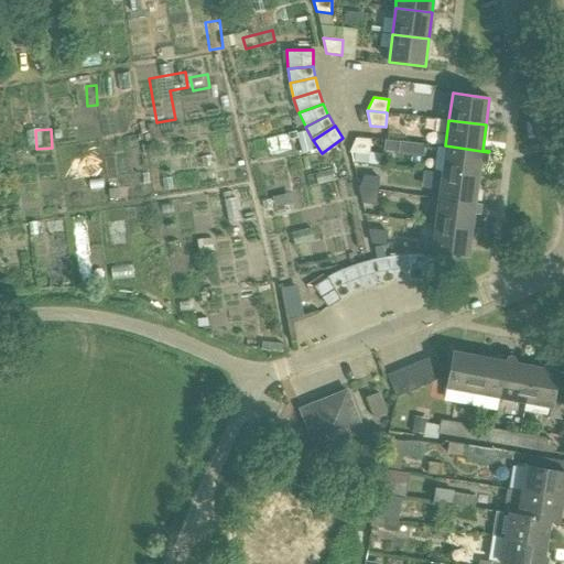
[(306,131),(296,133),(302,153),(312,150),(306,131)]
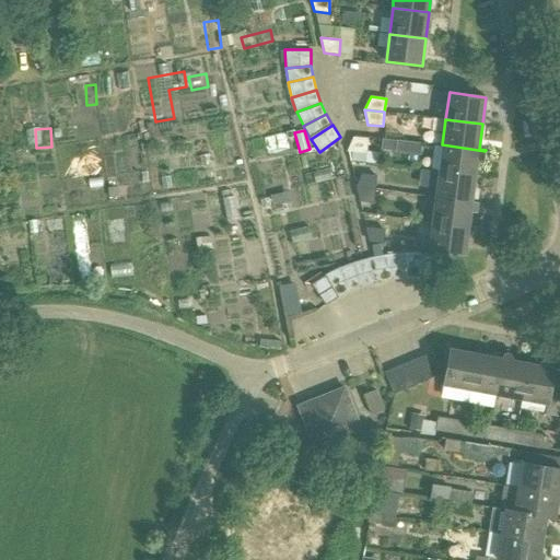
[(366,153),(369,138),(353,137),(347,151),(366,153)]
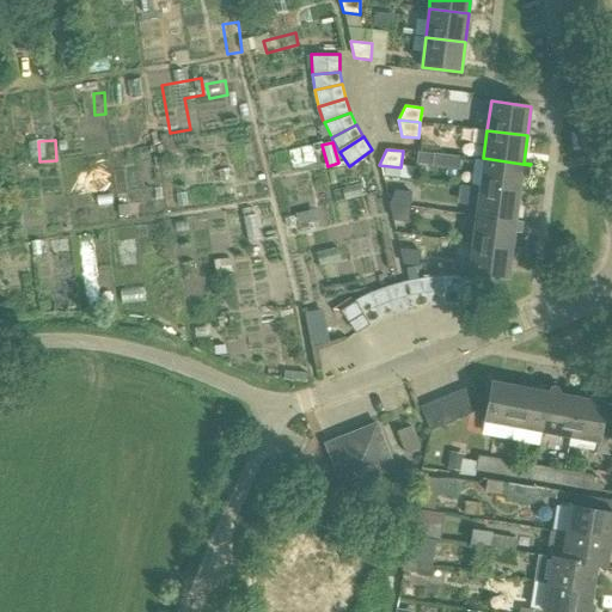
[(528,176),(530,165),(483,158),(479,187),(519,193),(521,175),(528,176)]
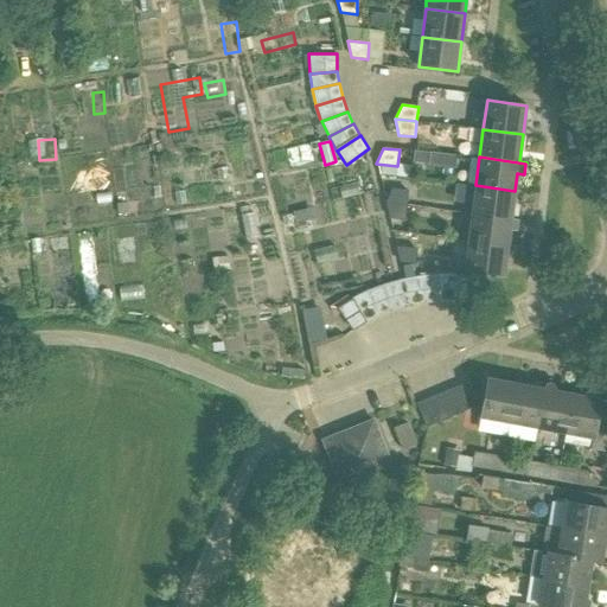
[(511,218),(515,191),(475,185),(472,213),(511,219),(518,219),(511,218)]
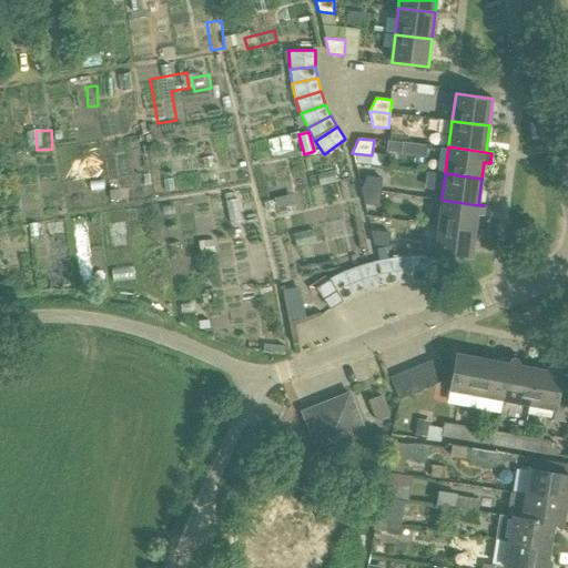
[(366,175),(361,189),(381,191),(382,178),(366,175)]
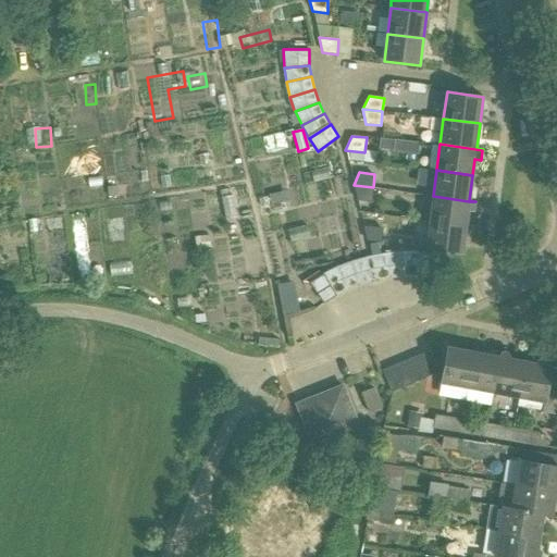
[(372,201),(373,187),(354,185),(357,200),(372,201)]
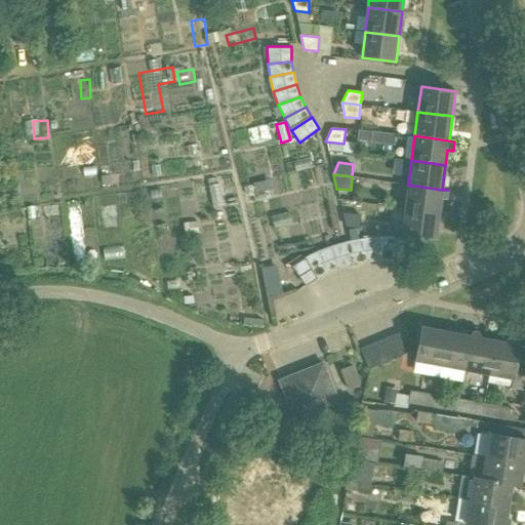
[(235,207),(231,184),(217,187),(223,210),(235,207)]
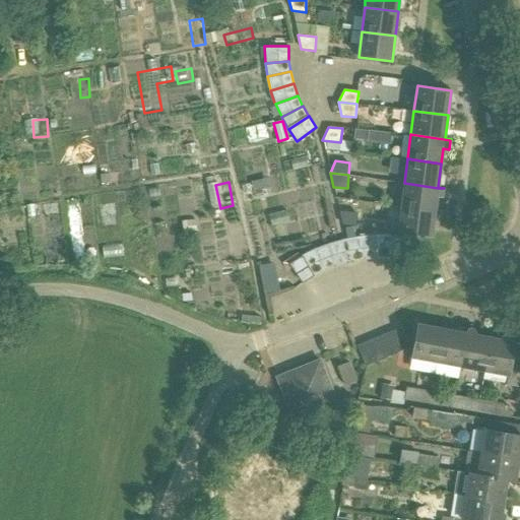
[(444,188),(438,188),(404,183),(400,207),(435,211),(437,197),(443,197),(444,188)]
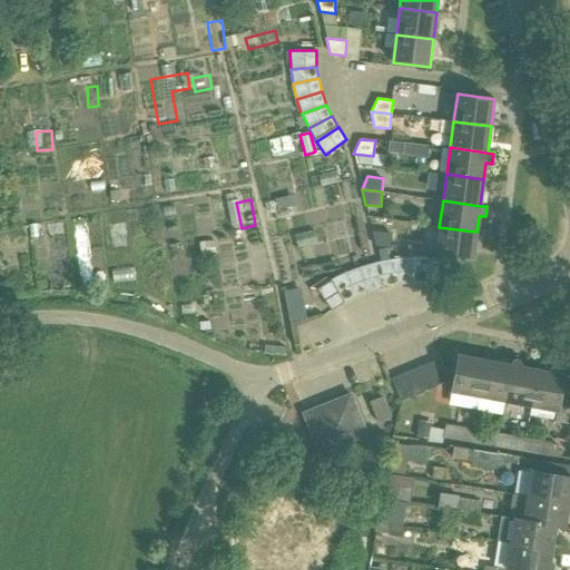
[(472,259),(477,232),(439,227),(435,254),(472,259)]
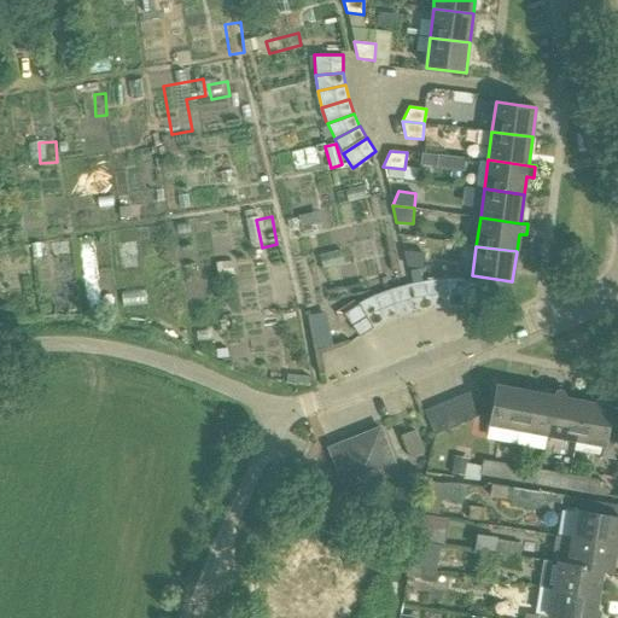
[(423,269),(425,252),(402,250),(407,268),(423,269)]
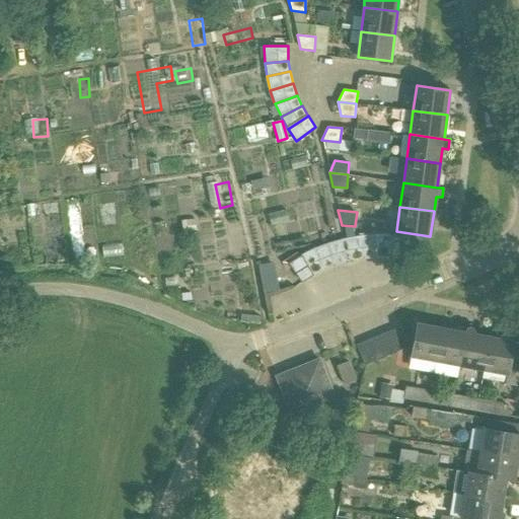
[(363,260),(374,258),(374,234),(359,236),(361,260),(363,260)]
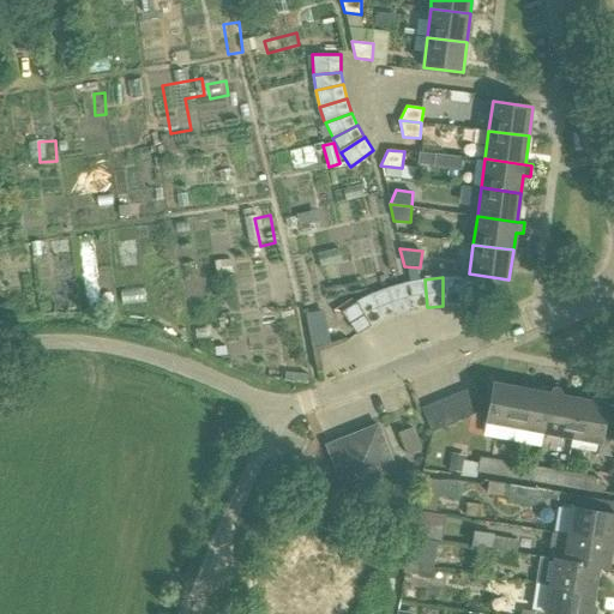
[(457,306),(458,277),(443,277),(443,306),(457,306)]
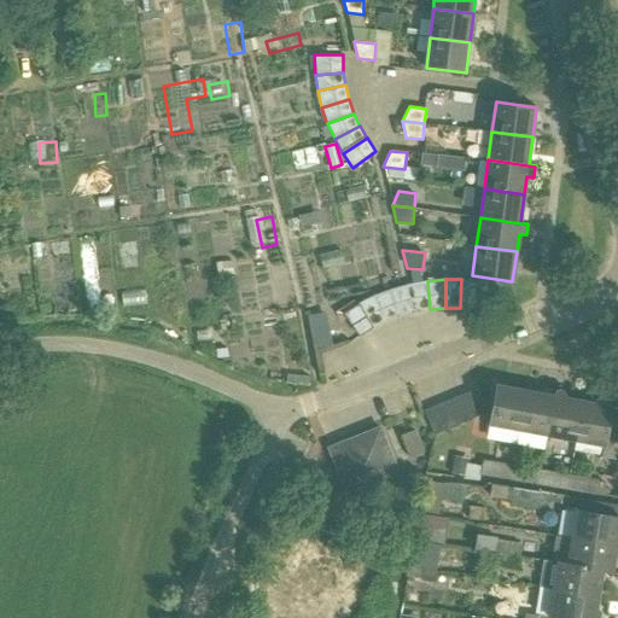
[(477,309),(481,281),(461,279),(460,308),(477,309)]
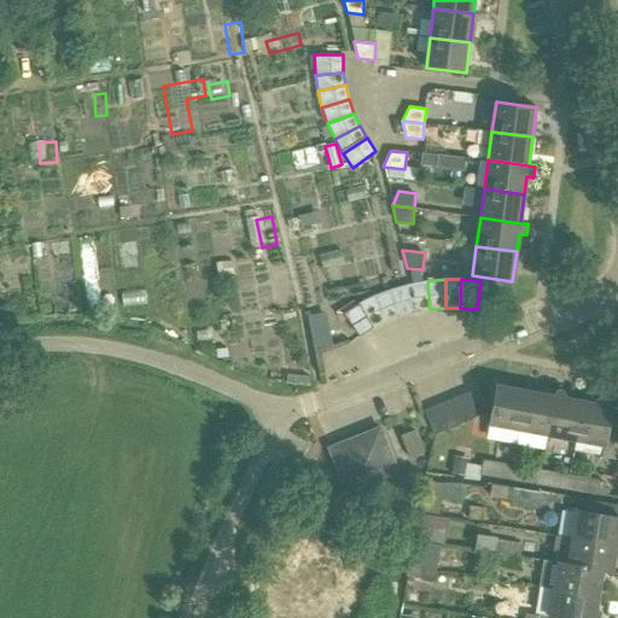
[(418,312),(430,309),(427,281),(412,284),(408,285),(413,313),(418,312)]
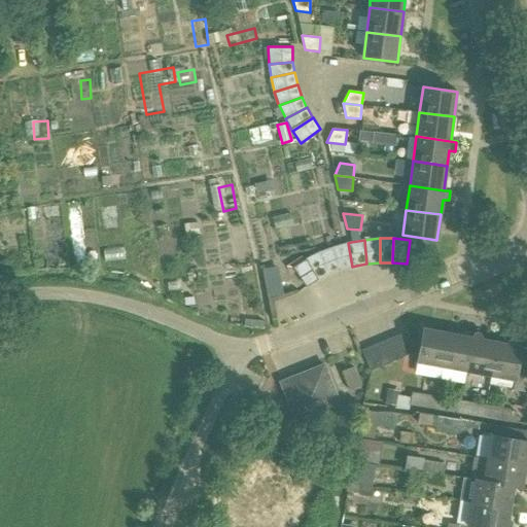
[(340,270),(352,267),(348,243),(332,247),(340,270)]
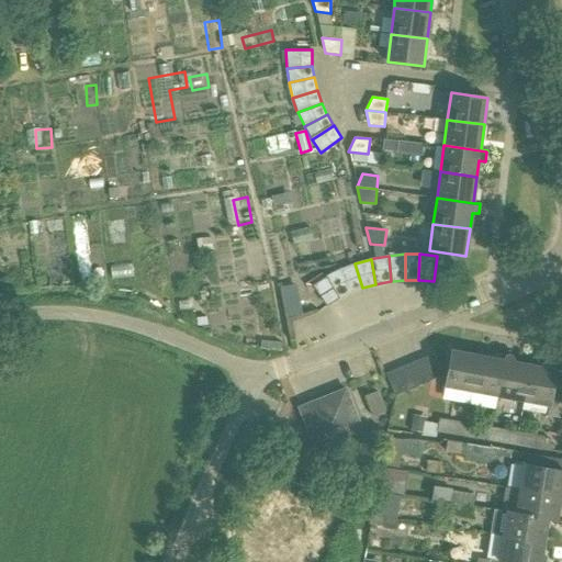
[(362,288),(355,263),(340,269),(350,292),(362,288)]
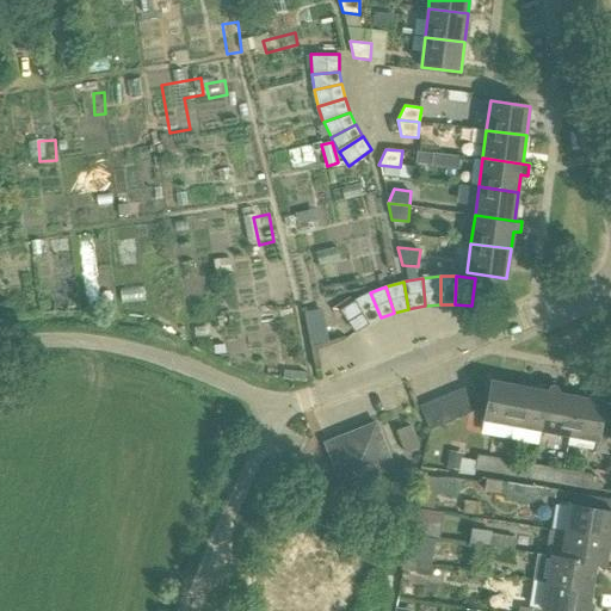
[(155,306),(156,290),(133,288),(131,304),(155,306)]
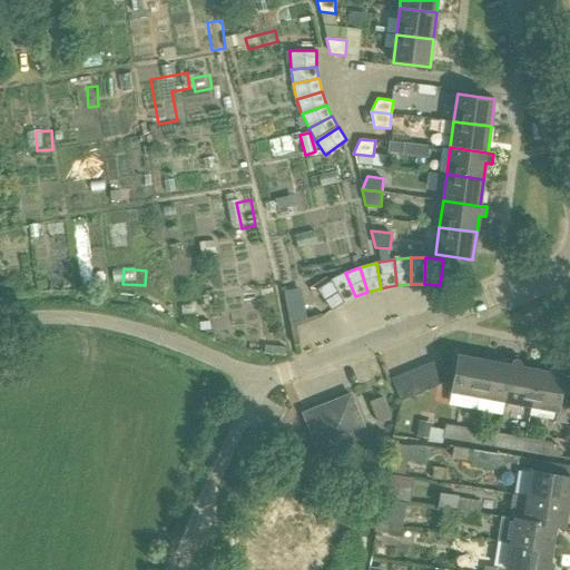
[(343,303),(355,296),(345,273),(344,273),(331,279),(343,303)]
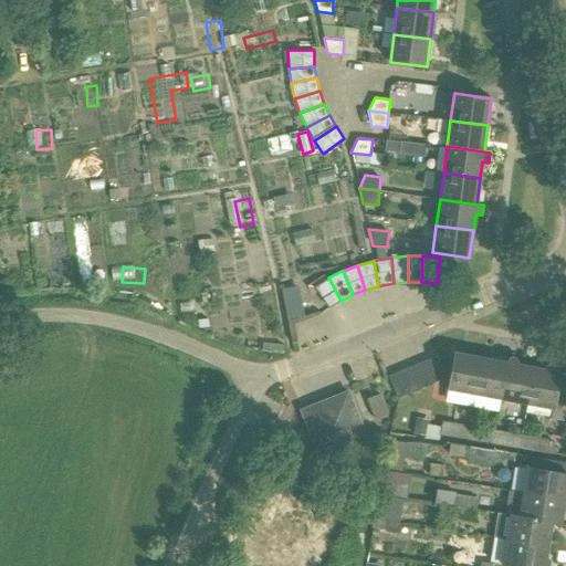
[(328,308),(341,301),(328,278),(314,287),(328,308)]
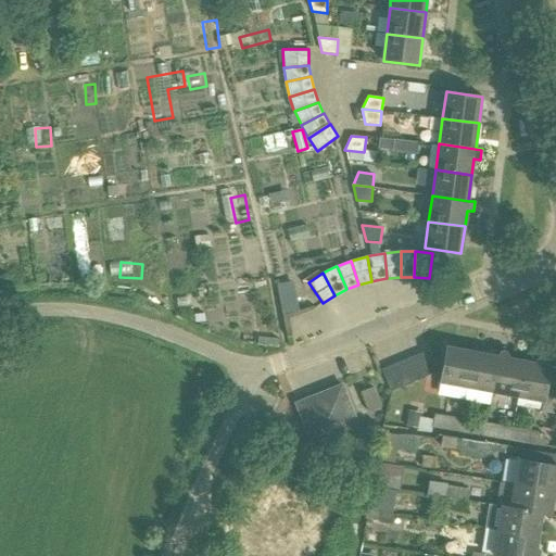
[(466,387),(474,352),(446,346),(440,382),(466,387)]
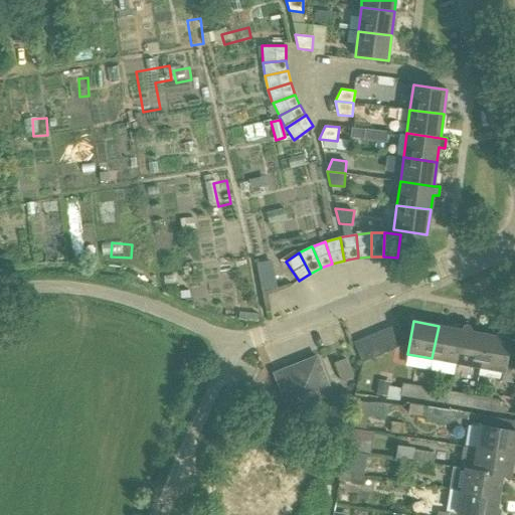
[(392,350),(402,345),(394,325),(384,329),(392,350)]
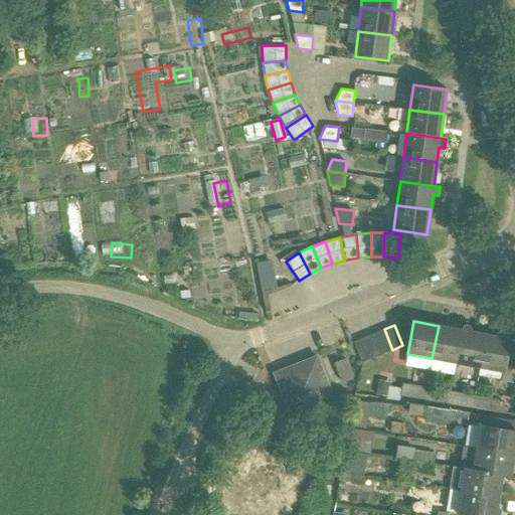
[(456,363),(462,330),(439,326),(432,358),(456,363)]
